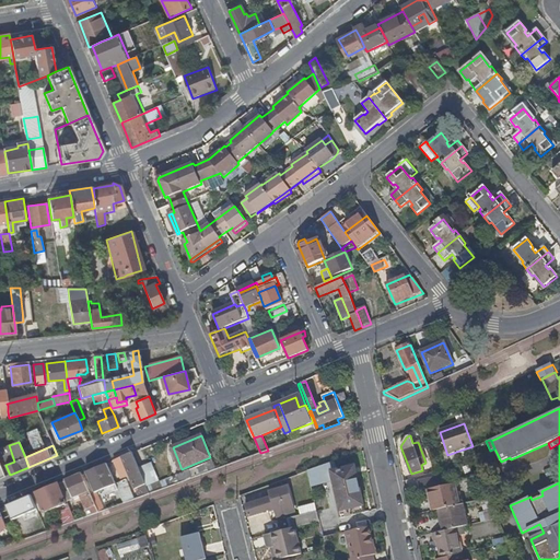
[(459,459),(475,453),(473,446),(456,452),(459,459)]
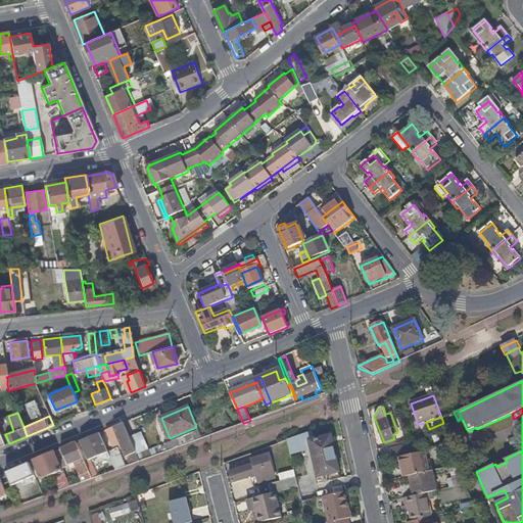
[(124,423),(114,427),(131,465),(140,462),(137,455),(130,437),(124,423)]
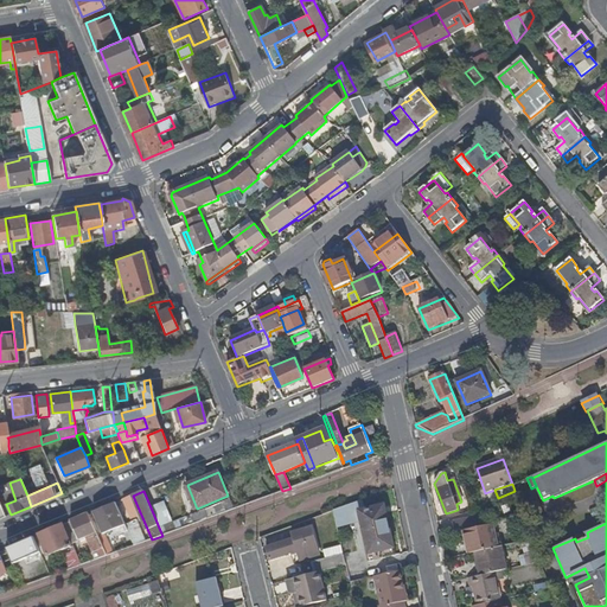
[(332,511),(337,526),(359,522),(358,512),(365,511),(363,499),(332,511)]
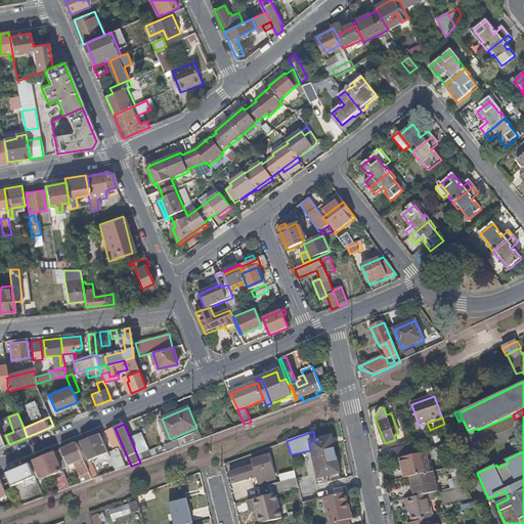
[(130,438),(137,455),(149,450),(141,433),(130,438)]
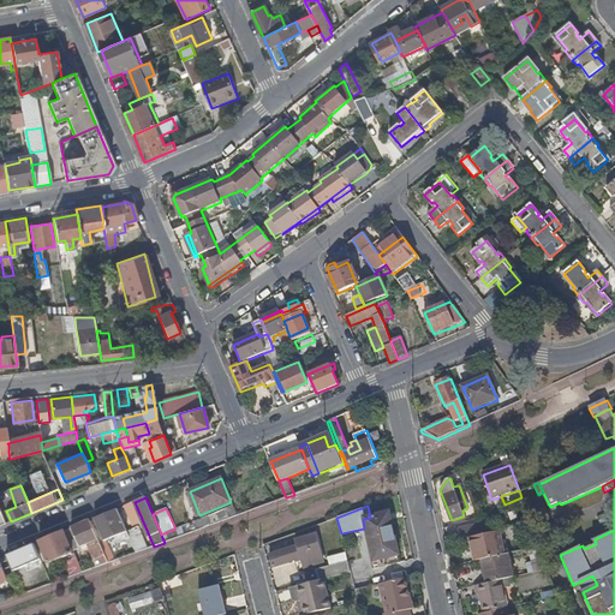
[(100,544),(108,563),(114,561),(106,542),(125,533),(130,548),(133,547),(127,532),(118,509),(95,519),(105,542),(100,544)]
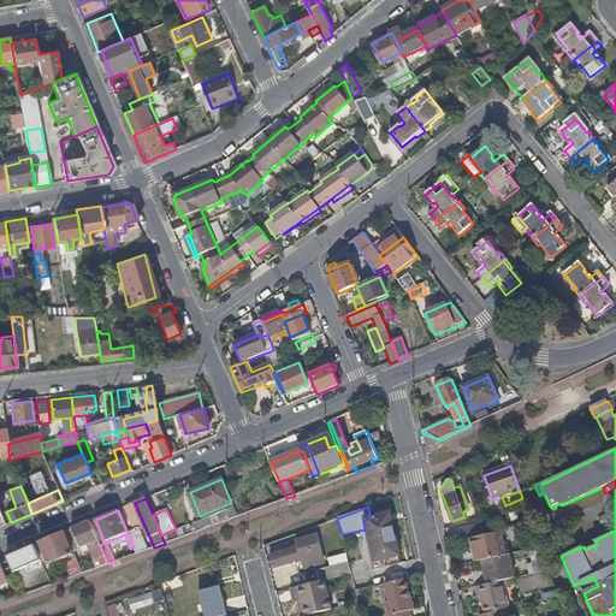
[(365,529),(374,569),(401,563),(391,514),(371,519),(363,520),(365,529)]
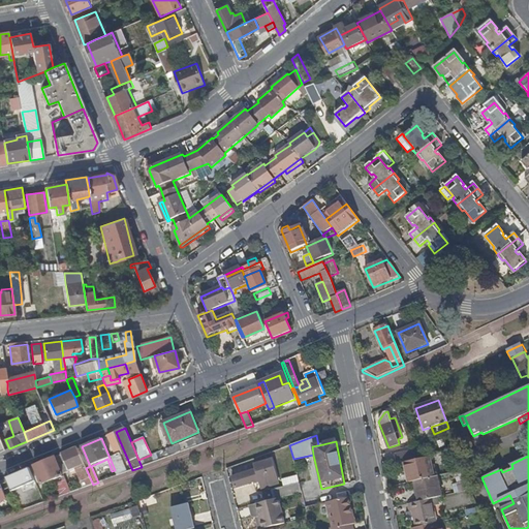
[(87,479),(90,486),(93,485),(86,468),(78,447),(62,454),(69,471),(76,468),(79,473),(82,481),(87,479)]
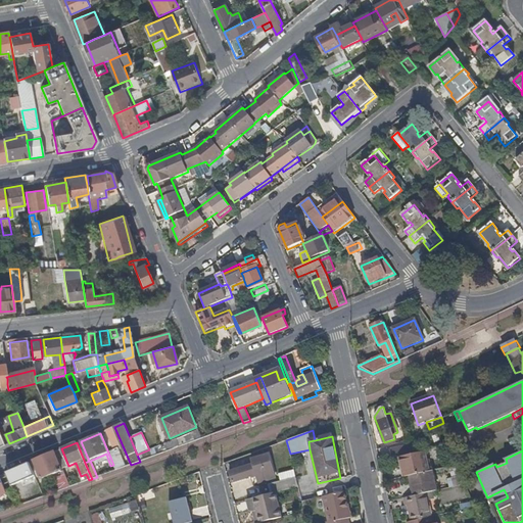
[(137,455),(140,462),(163,453),(160,445),(149,449),(137,455)]
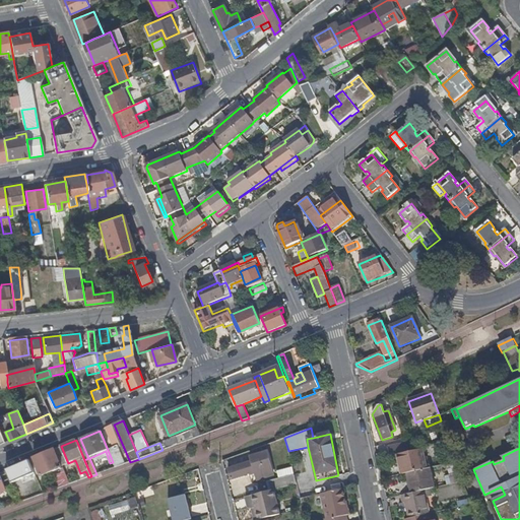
[(388,448),(390,457),(399,455),(409,452),(406,443),(388,448)]
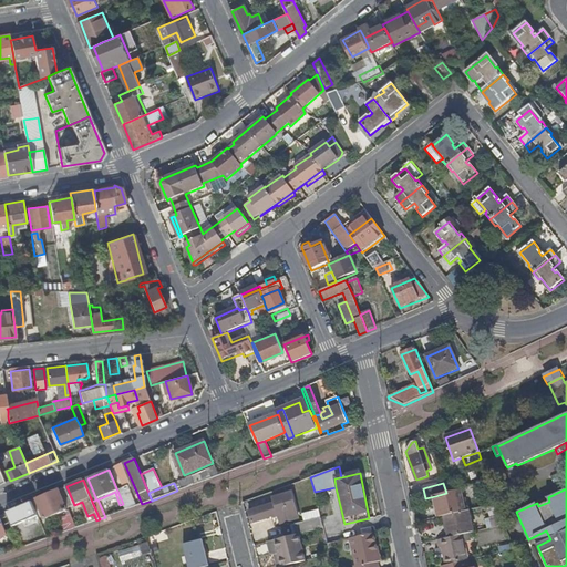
[(123,504),(125,511),(136,506),(129,486),(117,491),(123,504)]
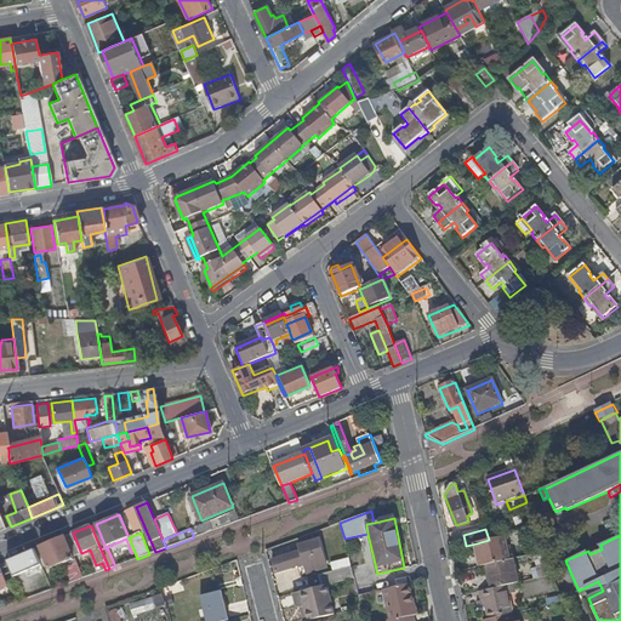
[(64,537),(40,547),(50,569),(73,559),(64,537)]
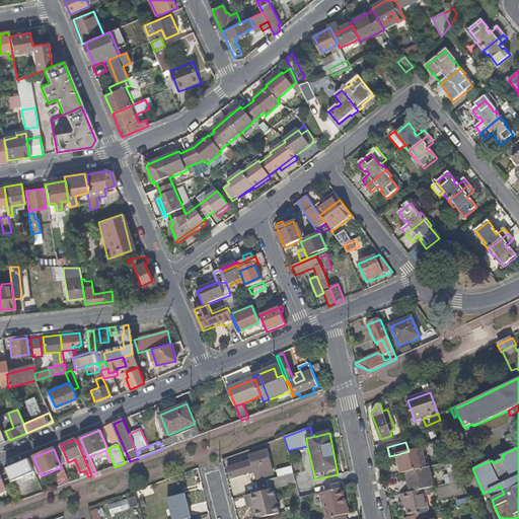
[(398,454),(403,473),(408,472),(425,468),(420,449),(409,451),(398,454)]
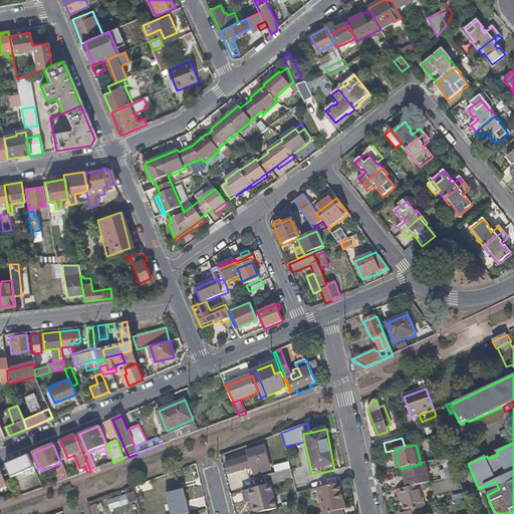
[(249,457),(227,463),(230,474),(253,467),(255,475),(272,470),(265,447),(248,452),(249,457)]
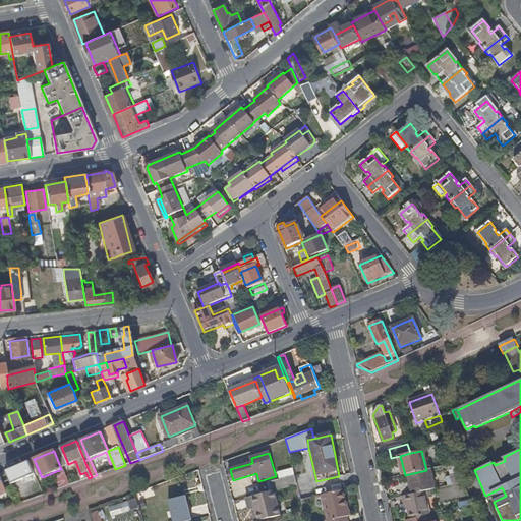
[(5,469),(11,483),(35,474),(29,460),(5,469)]
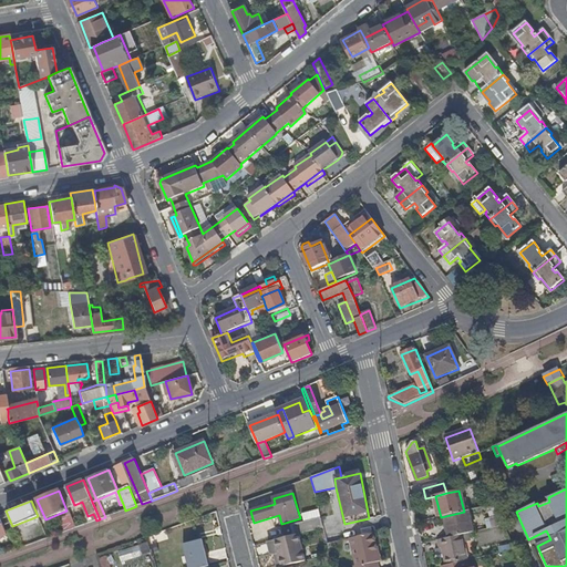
[(321,518),(319,509),(301,514),(305,522),(321,518)]
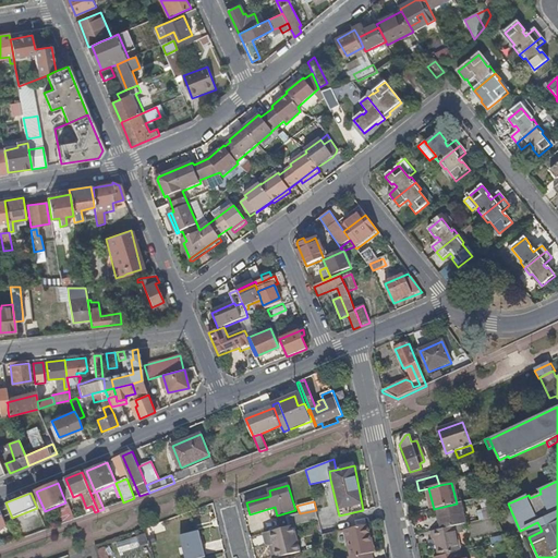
[(457,504),(438,508),(443,530),(452,526),(465,524),(460,502),(457,504)]
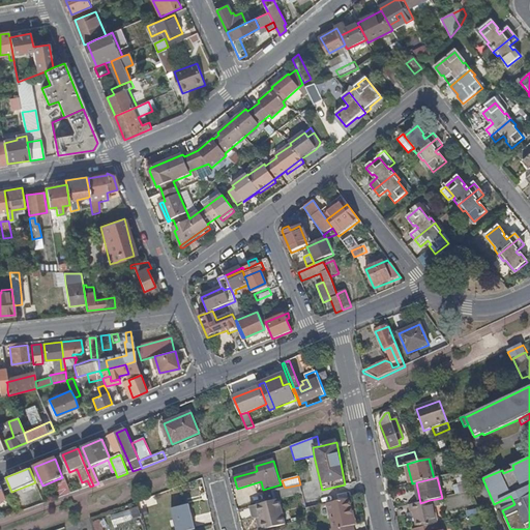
[(66,481),(71,494),(78,491),(74,479),(66,481)]
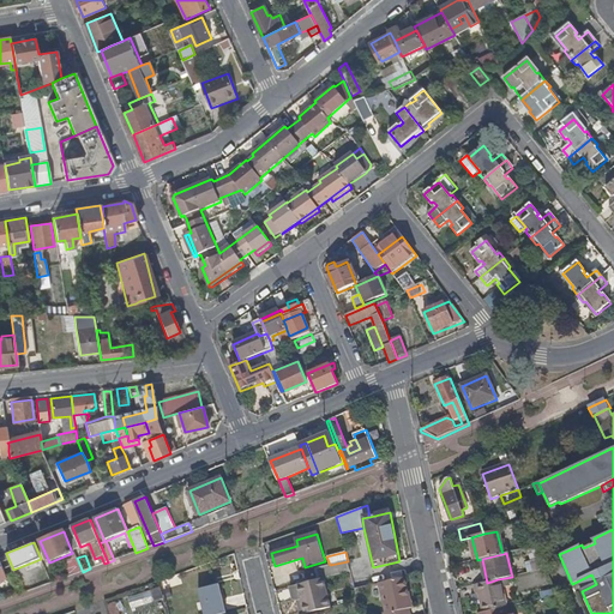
[(66,563),(72,576),(83,572),(77,558),(66,563)]
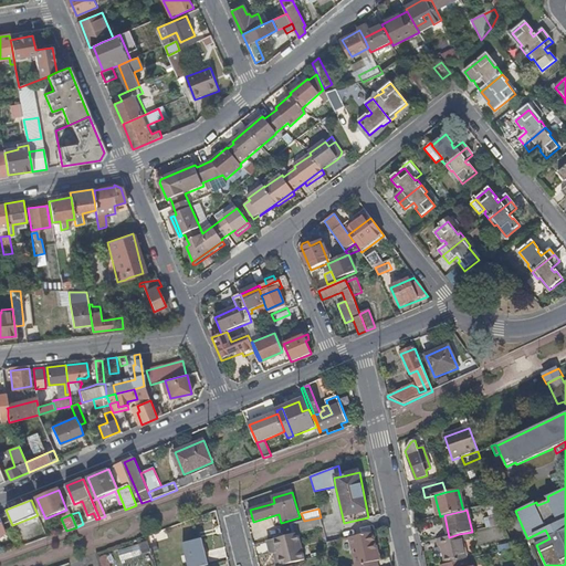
[(503,524),(500,514),(484,519),(486,528),(500,525),(503,524)]
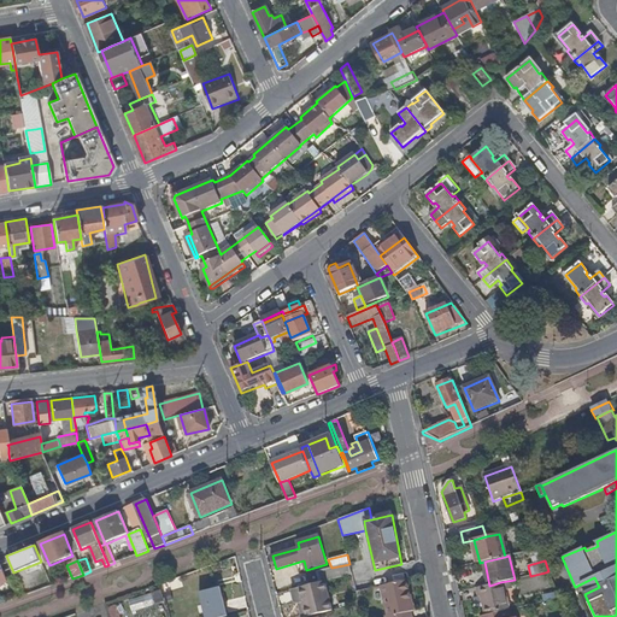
[(325,582),(352,575),(350,564),(331,568),(319,571),(323,583),(325,582)]
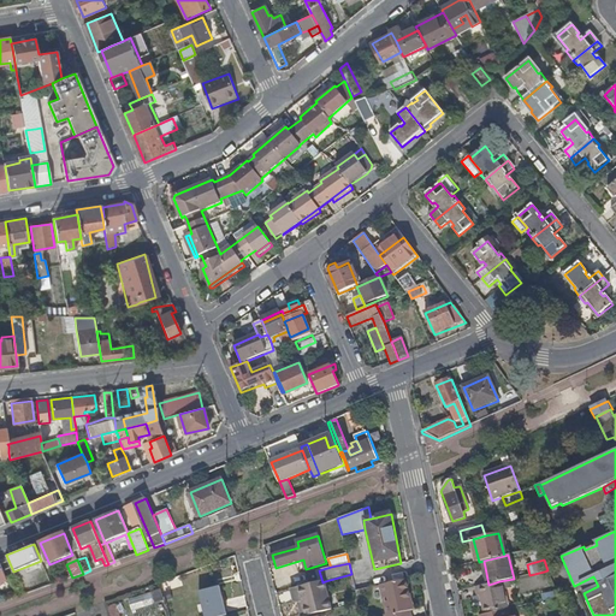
[(0,591),(11,587),(1,564),(0,564),(0,591)]
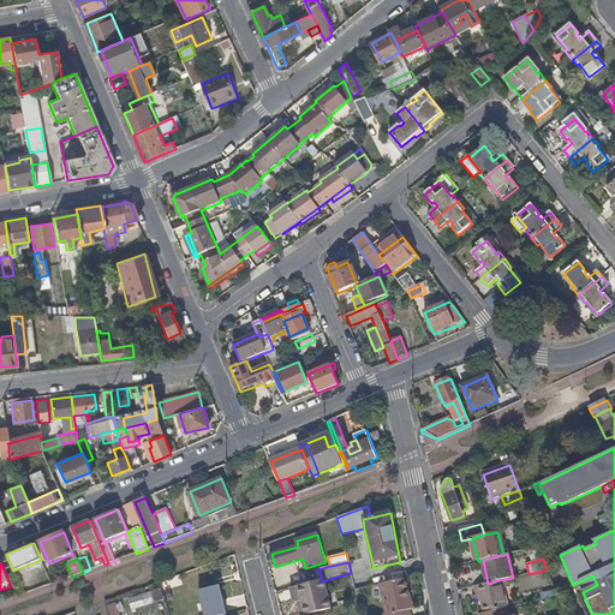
[(41,585),(51,581),(45,567),(35,569),(41,585)]
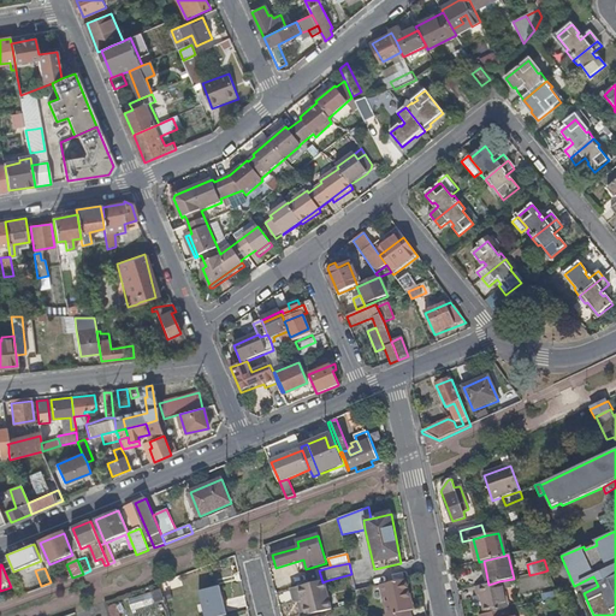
[(409,615),(409,611),(412,611),(406,580),(381,585),(388,615),(409,615)]
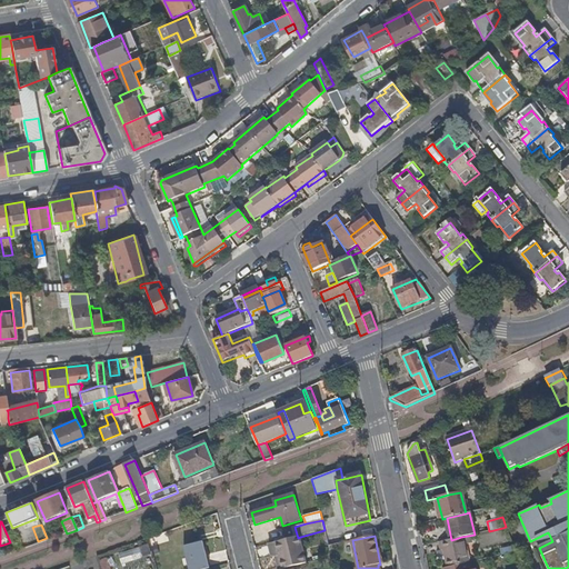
[(277,542),(283,568),(285,568),(307,563),(300,537),(298,538),(277,542)]
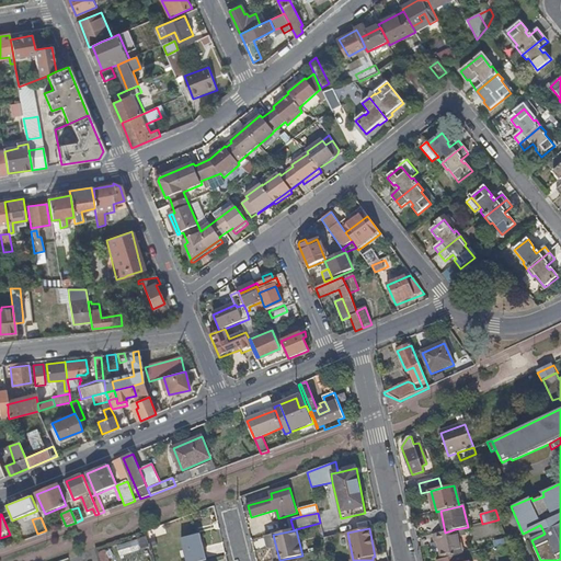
[(445,533),(431,536),(433,545),(436,544),(441,560),(460,556),(455,529),(445,533)]
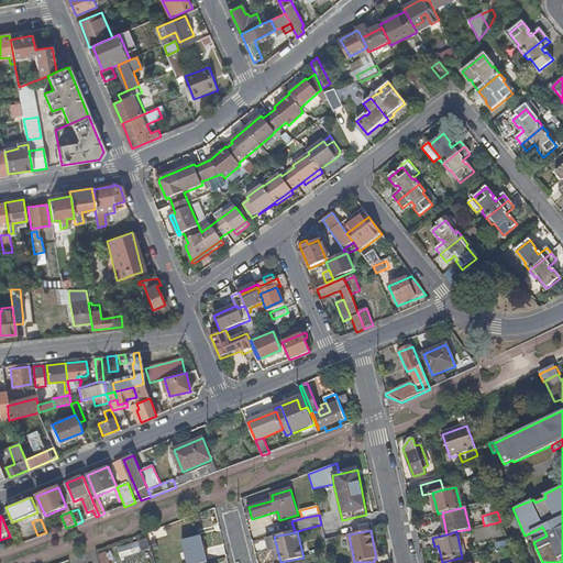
[(206,562),(208,562),(201,536),(183,541),(188,562),(206,562)]
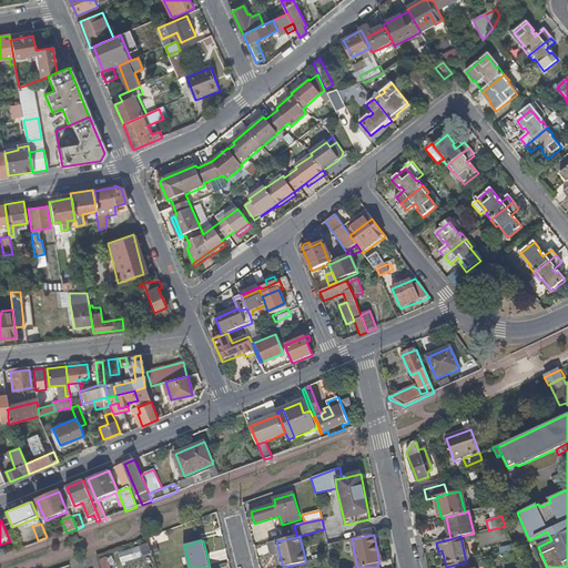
[(151,543),(119,554),(123,565),(154,554),(151,543)]
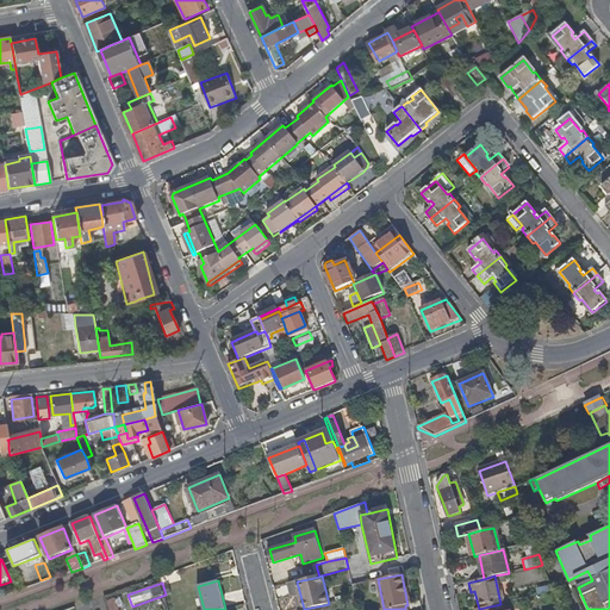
[(107,601),(110,609),(123,609),(119,597),(107,601)]
